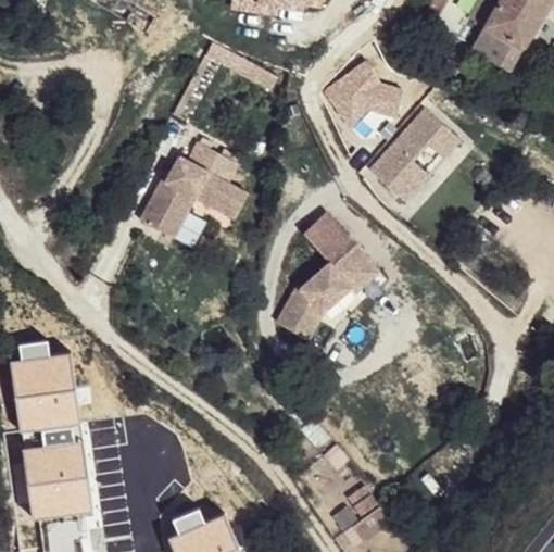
[(498,0),(481,27),(481,41),(511,59),(548,0),(498,0)]
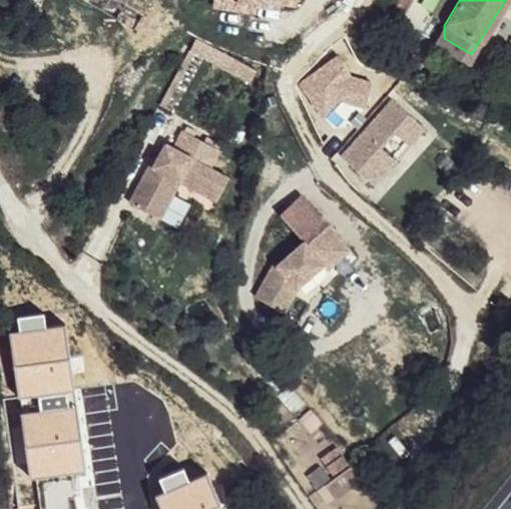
[(392,94),(338,148),(370,181),(425,127),(392,94)]
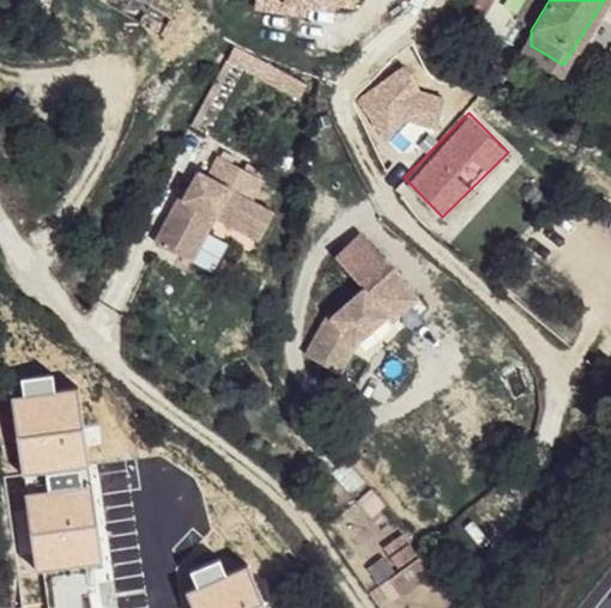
[(213,216),(258,238),(272,211),(249,199),(260,178),(216,154),(205,176),(195,171),(187,187),(183,184),(153,242),(191,261),(213,216)]
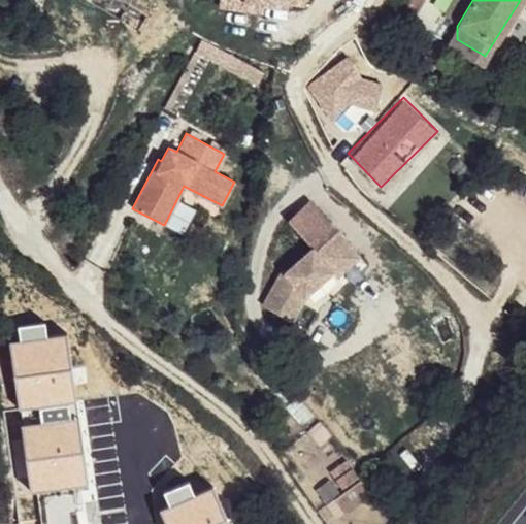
[(292,321),(305,295),(332,271),(329,267),(352,248),(336,229),(314,249),(286,270),(282,268),(262,304),(292,321)]
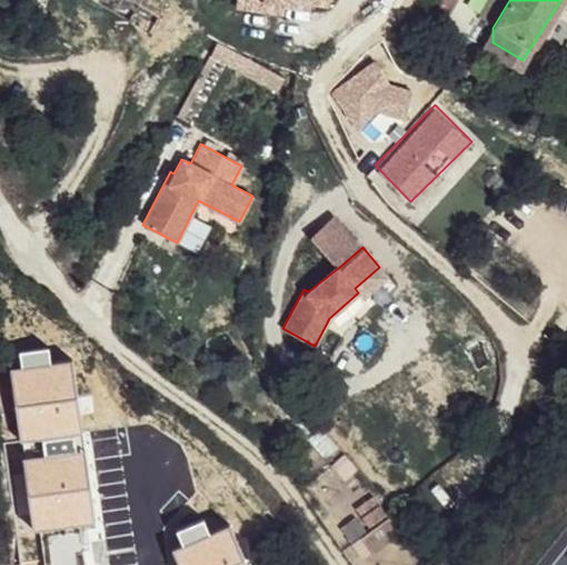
[(379,267),(355,288),(358,293),(362,297),(387,275),(379,267)]
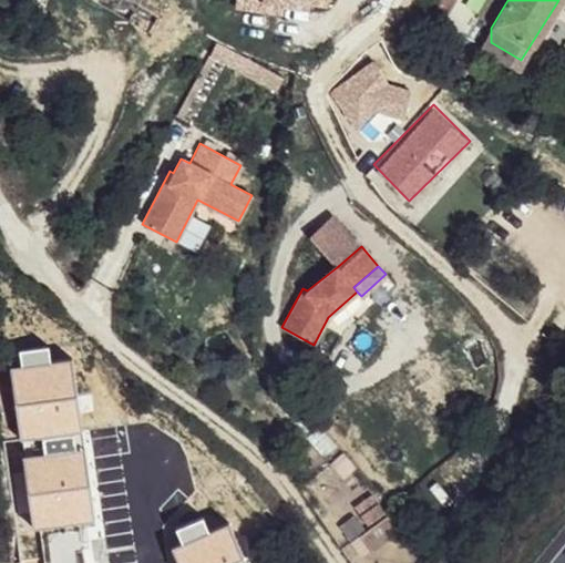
[(375,495),(334,515),(352,553),(393,532),(375,495)]
